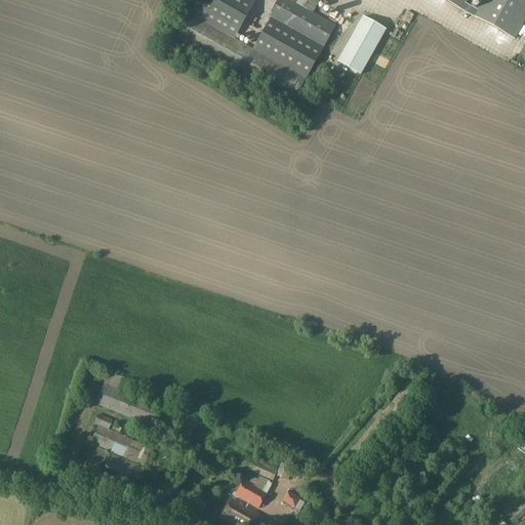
[(196,0),(189,13),(235,39),(256,0),(196,0)]
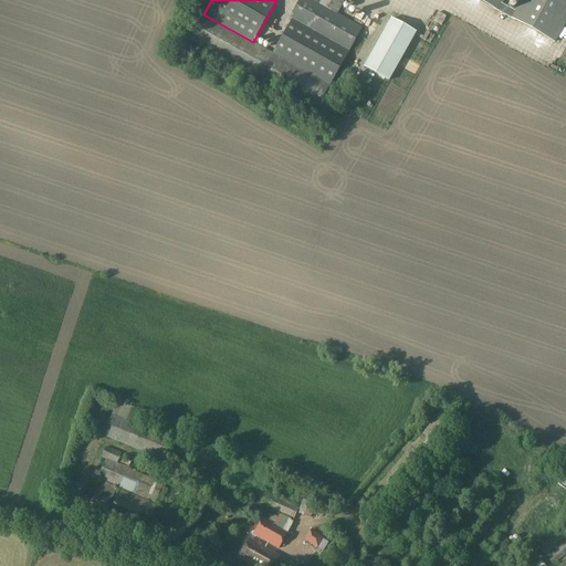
[(311,0),(300,0),(271,52),(329,85),(362,29),(337,14),(311,0)]
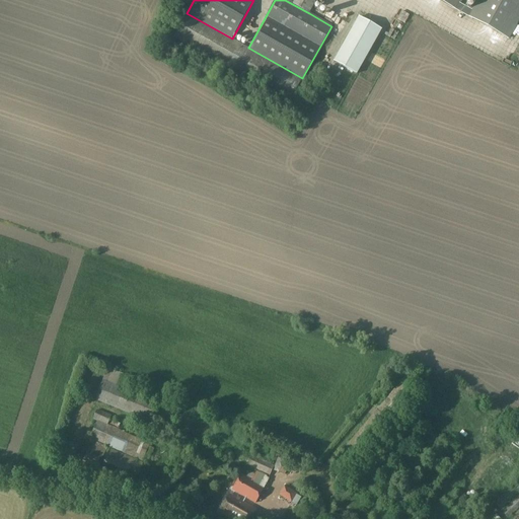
[(315,0),(285,0),(309,13),(315,0)]
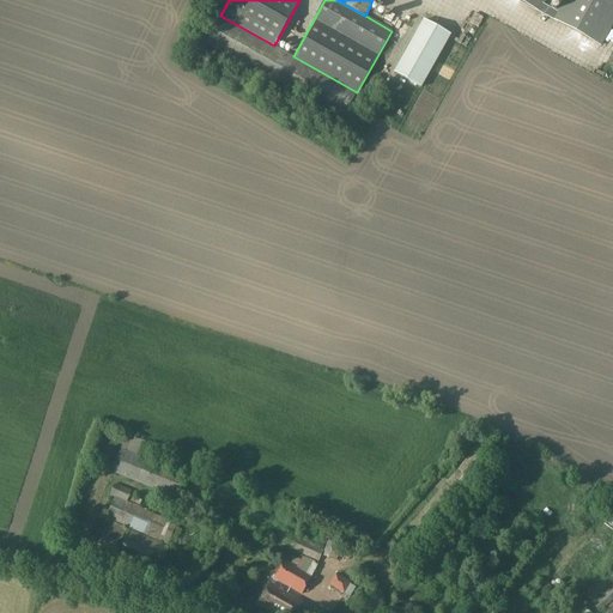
[(517,0),(538,12),(553,19),(601,47),(612,25),(612,0),(563,0),(559,8),(544,0),(517,0)]
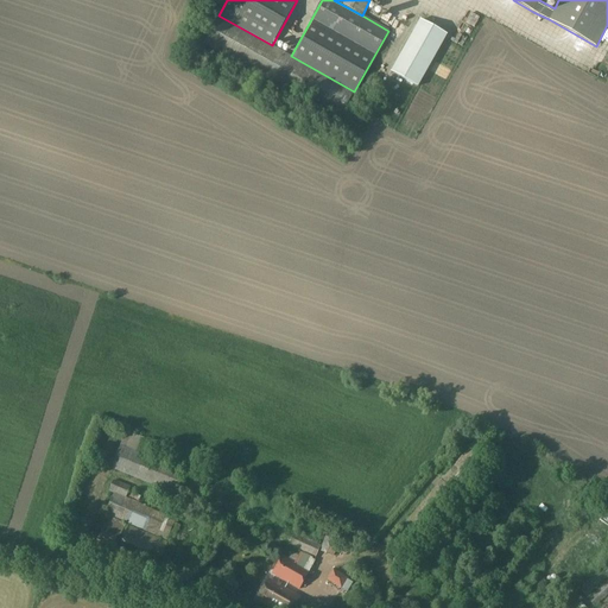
[(272,45),(219,16),(203,44),(339,120),(355,93),(272,45)]
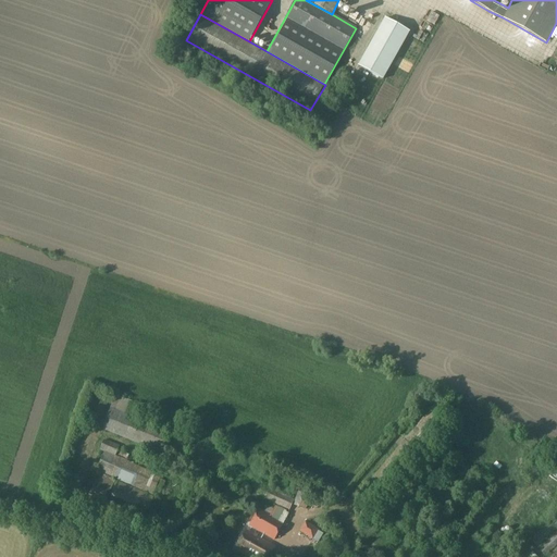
[(410,32),(385,19),(359,66),(384,79),(410,32)]
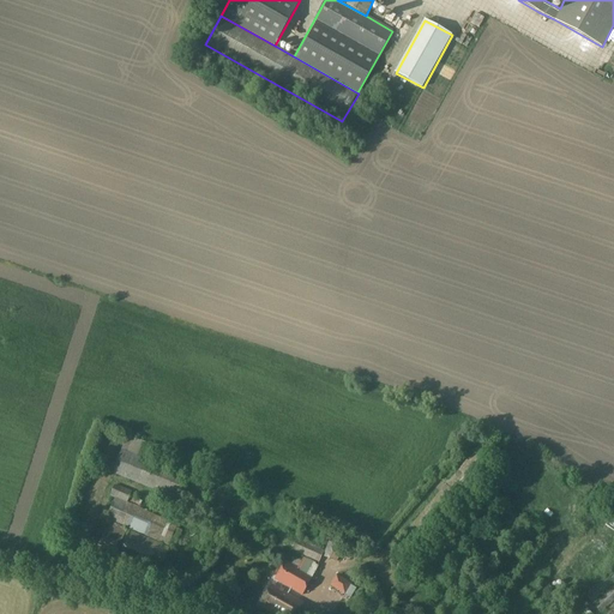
[(452,26),(450,31),(468,41),(471,36),(452,26)]
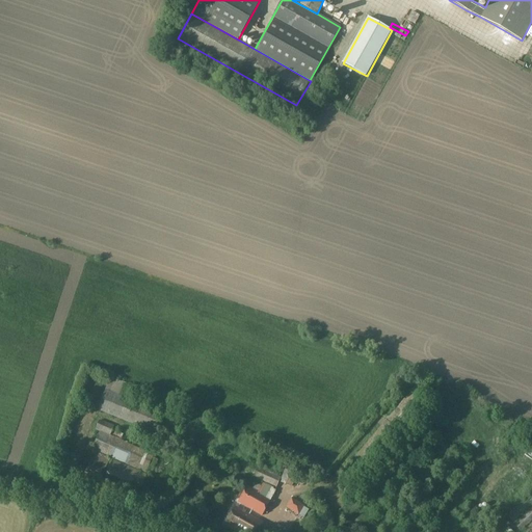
[(163,416),(164,414),(134,402),(139,389),(110,377),(97,410),(156,433),(159,426),(163,416)]
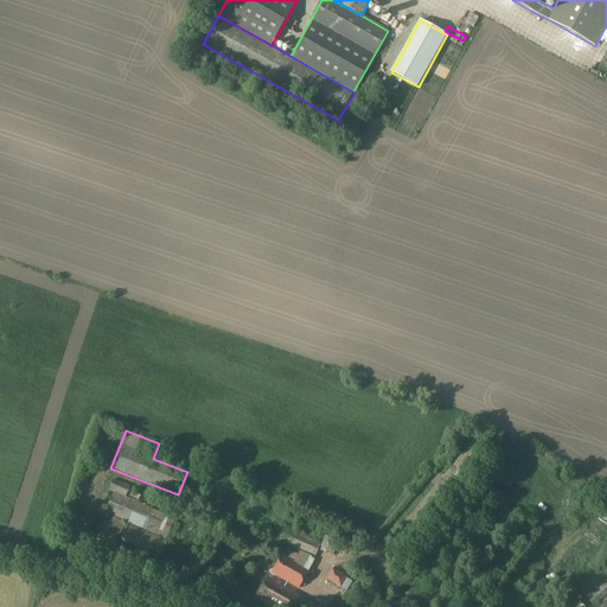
[(436,464),(443,468),(447,462),(441,458),(436,464)]
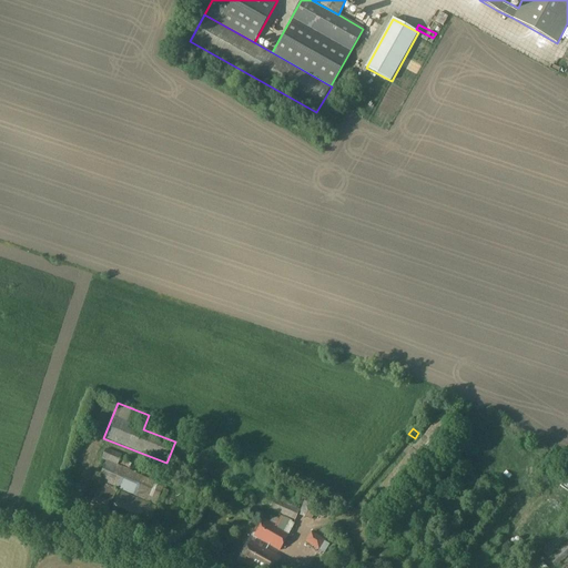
[(118,466),(121,459),(122,455),(107,448),(102,459),(107,460),(118,466)]
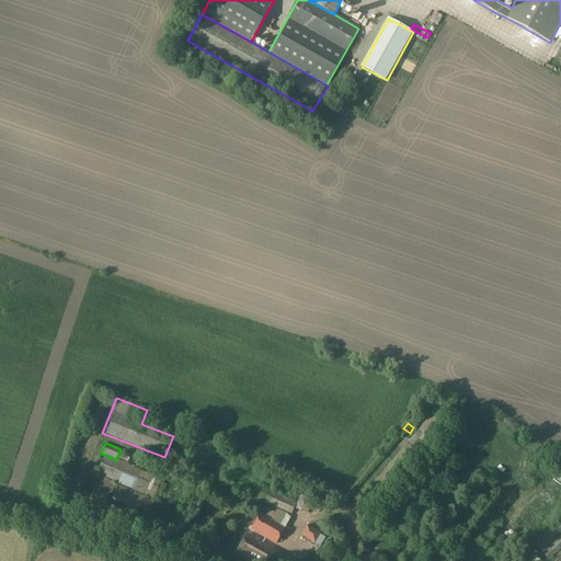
[(116,460),(105,455),(96,473),(153,499),(156,494),(161,483),(162,480),(127,465),(116,460)]
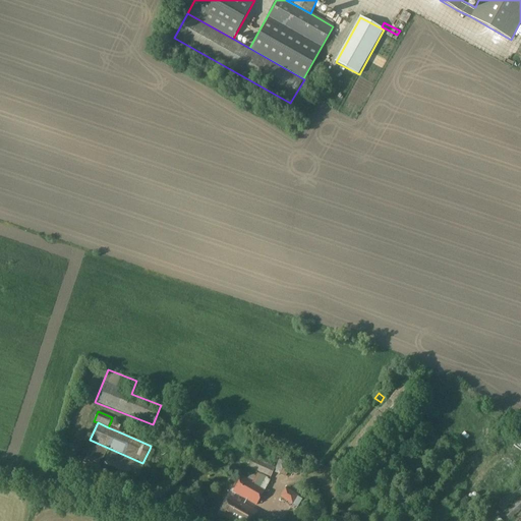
[(520,442),(514,440),(512,447),(520,449),(520,442)]
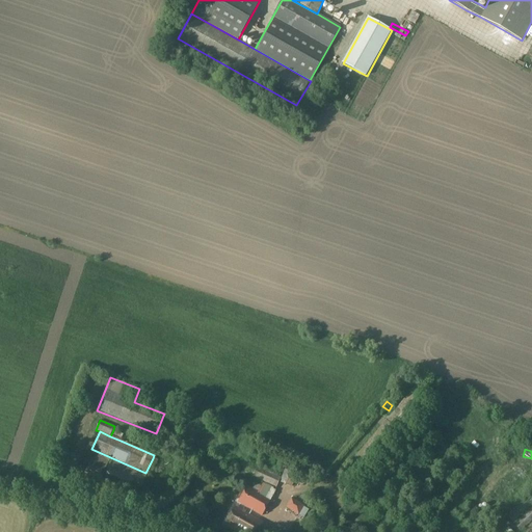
[(91,450),(86,462),(89,462),(104,469),(106,470),(111,458),(91,450)]
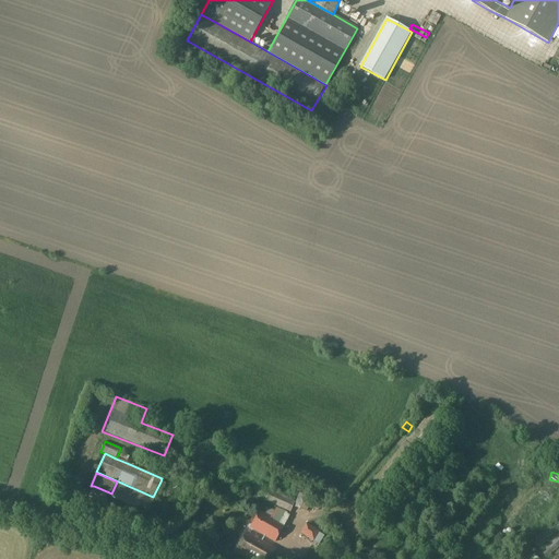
[(290,512),(294,507),(296,502),(257,485),(252,495),(290,512)]
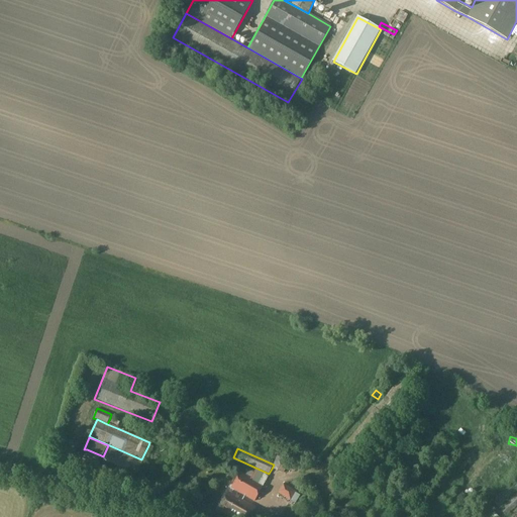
[(101,455),(87,449),(82,460),(96,468),(101,455)]
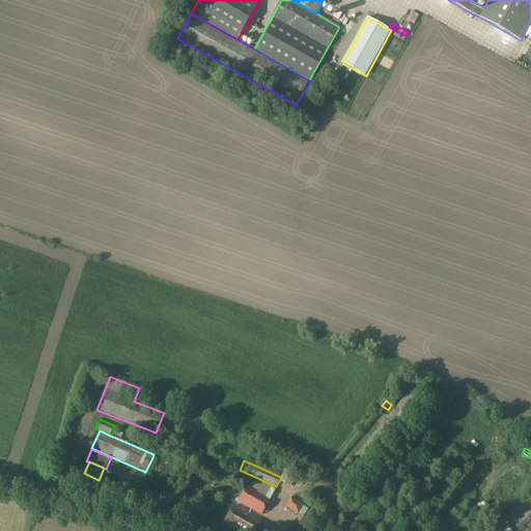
[(486,479),(493,484),(502,475),(496,469),(486,479)]
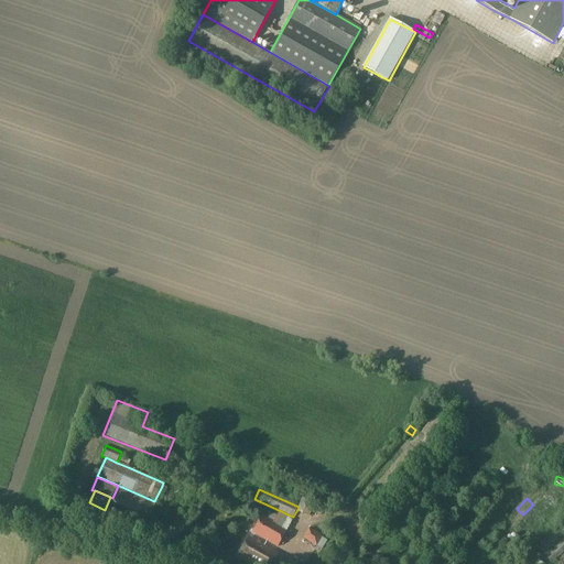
[(303,499),(296,511),(310,517),(315,505),(303,499)]
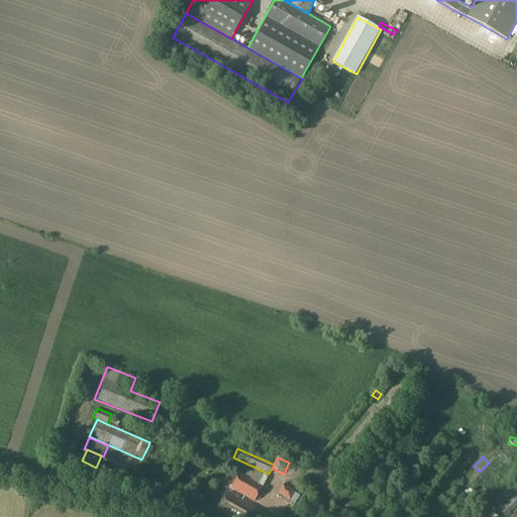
[(253,473),(249,471),(246,476),(264,486),(269,478),(255,471),(253,473)]
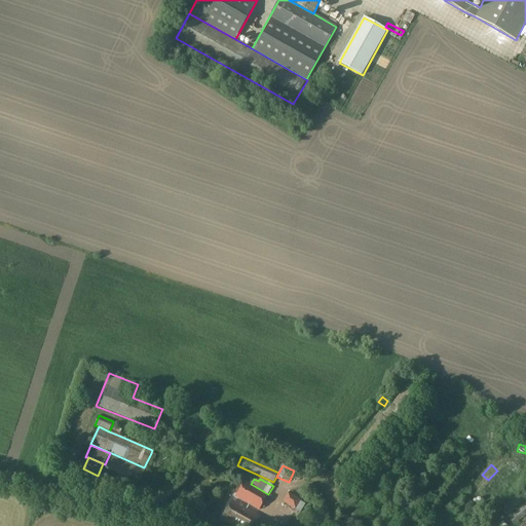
[(101,481),(99,487),(99,489),(120,495),(122,484),(107,480),(106,482),(101,481)]
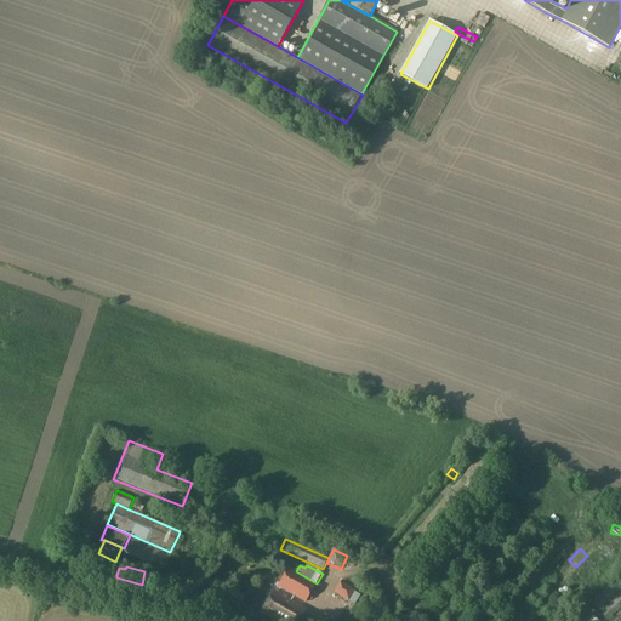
[(317,584),(296,571),(289,568),(277,587),(306,603),(317,584)]
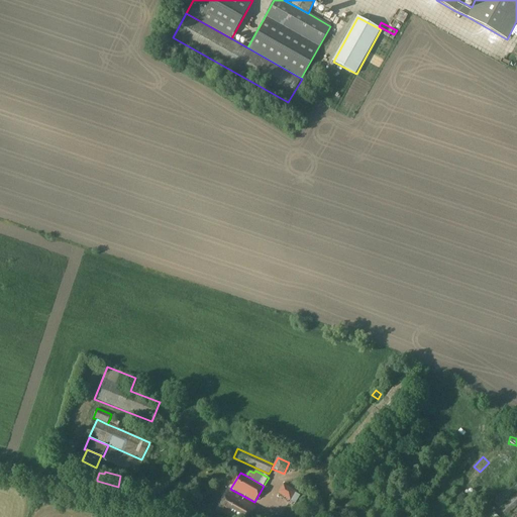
[(120,476),(118,487),(136,490),(138,480),(120,476)]
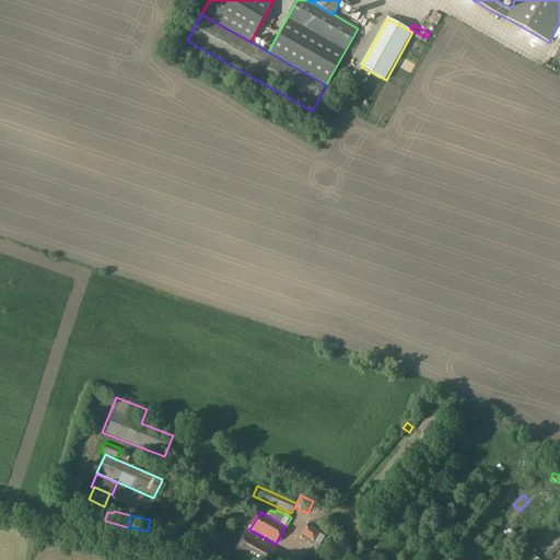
[(306,525),(301,535),(314,543),(319,533),(306,525)]
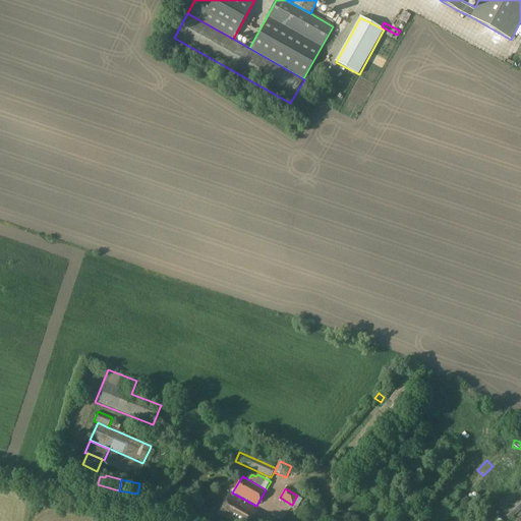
[(220,515),(231,520),(251,520),(257,511),(231,497),(220,515)]
